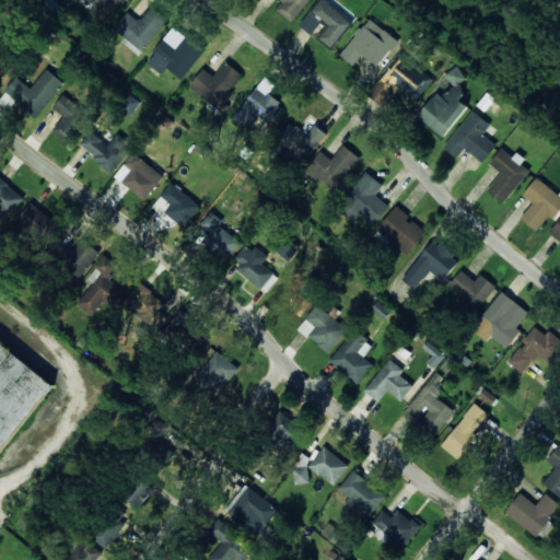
[(128,0),(93,0),(113,18),(128,0)]
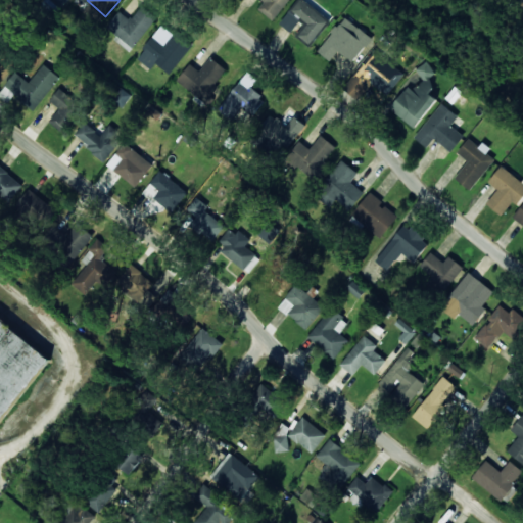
[(288,0),(263,0),(265,1),(258,10),(275,21),(288,0)]
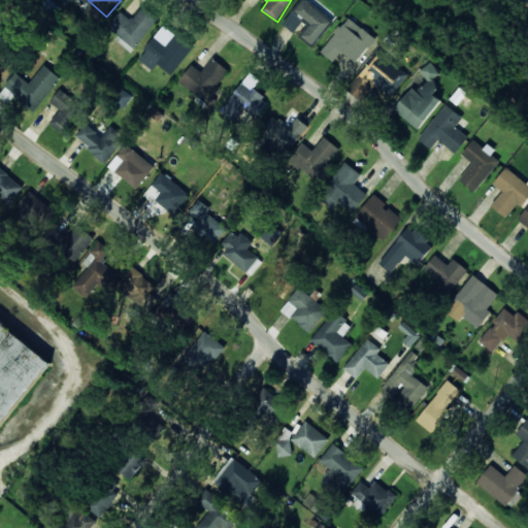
[(333,21),(306,0),(300,0),(283,24),(297,35),(297,34),(312,46),(333,21)]
